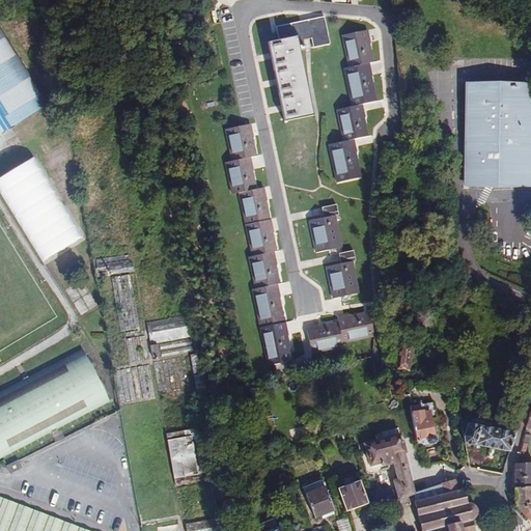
[(299,22),(305,50),(330,45),(325,17),(299,22)]
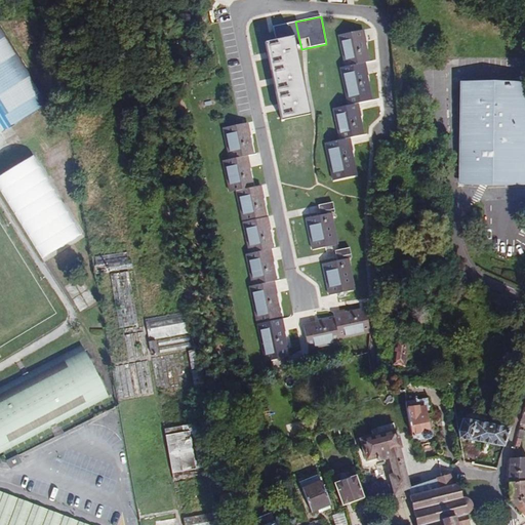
[(265,42),(281,121),(310,115),(296,50),(301,49),(295,22),(275,26),(278,39),(265,42)]
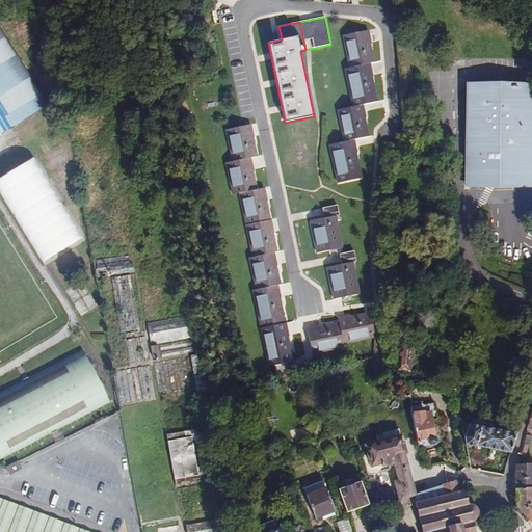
[(0,135),(48,105),(0,28),(0,135)]
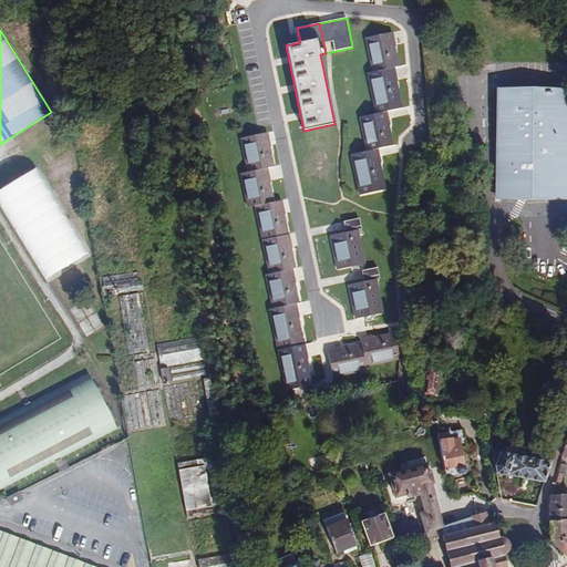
[(392,146),(385,111),(400,109),(392,68),(398,66),(391,33),(366,38),(372,71),(367,73),(374,113),(360,116),(367,151),(351,154),(359,195),(384,189),(377,148),(392,146)]
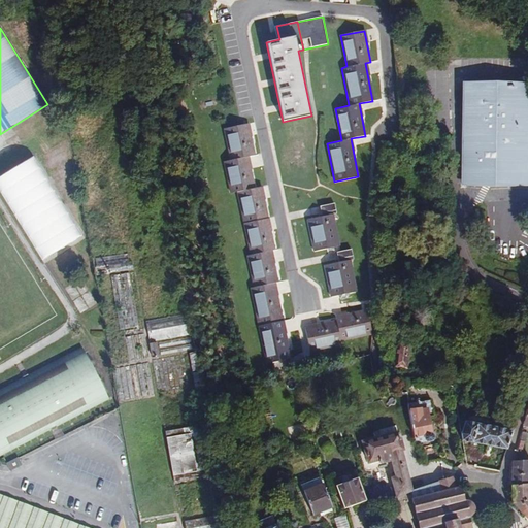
[(496,176),(523,179),(527,178),(527,142),(523,142),(524,86),(468,85),(467,178),(496,176)]
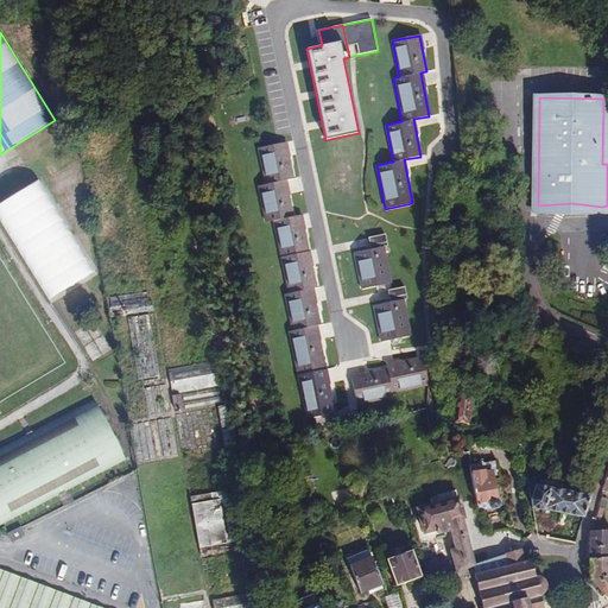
[(301,215),(293,216),(285,181),(293,178),(285,143),(258,149),(266,184),(258,187),(266,222),(274,221),(290,293),(285,295),(292,330),(289,331),(308,419),(335,413),(315,325),(320,324),(311,289),(317,287),(301,215)]
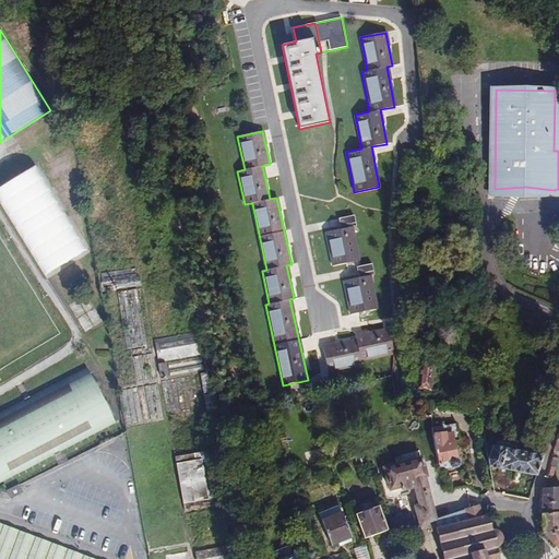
[(421,153),(404,154),(404,166),(421,165),(421,153)]
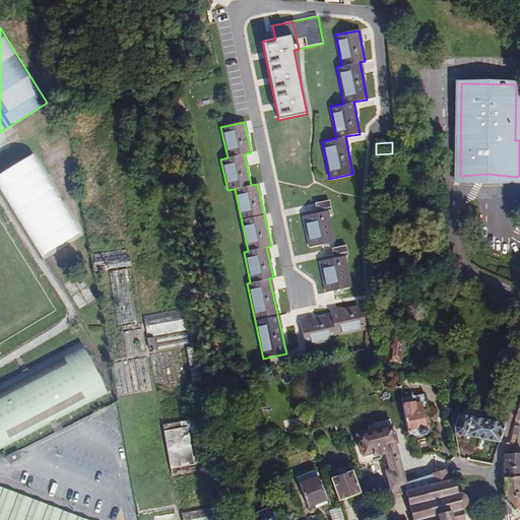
[(33,155),(0,174),(0,188),(44,256),(80,234),(33,155)]
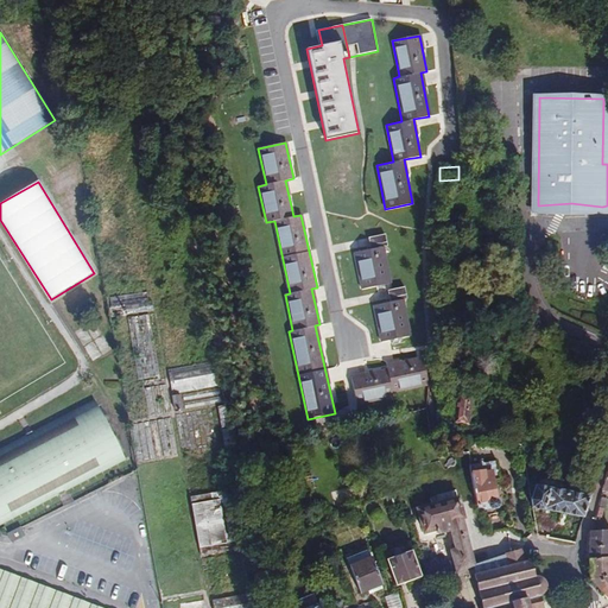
[(531,206),(531,213),(607,213),(607,206),(602,207),(571,203),(538,206),(531,206)]
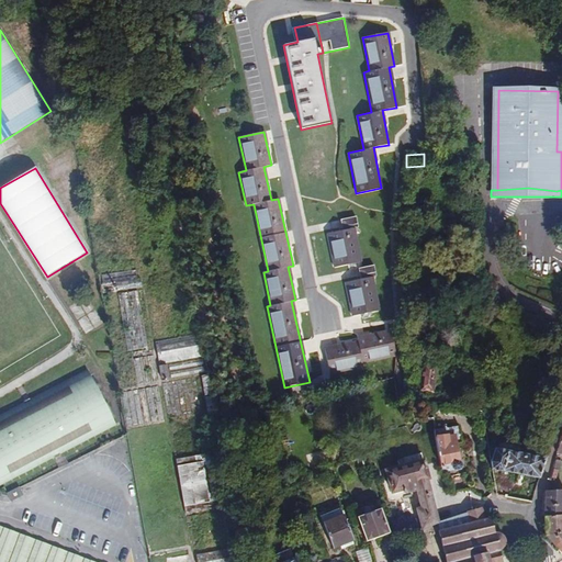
[(343,231),(327,234),(335,268),(361,261),(355,228),(358,227),(356,216),(340,220),(343,231)]
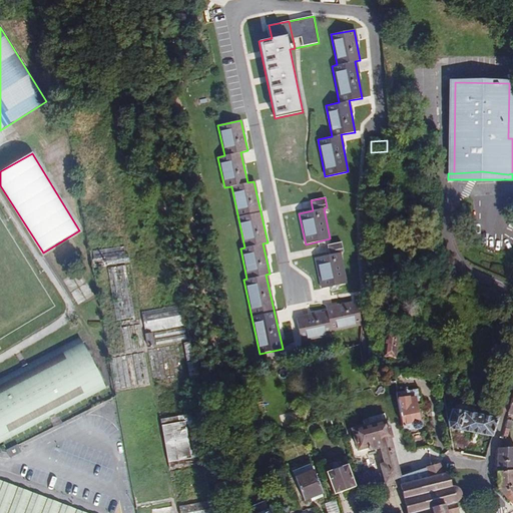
[(329,255),(315,259),(322,289),(346,284),(340,252),(343,252),(341,242),(327,245),(329,255)]
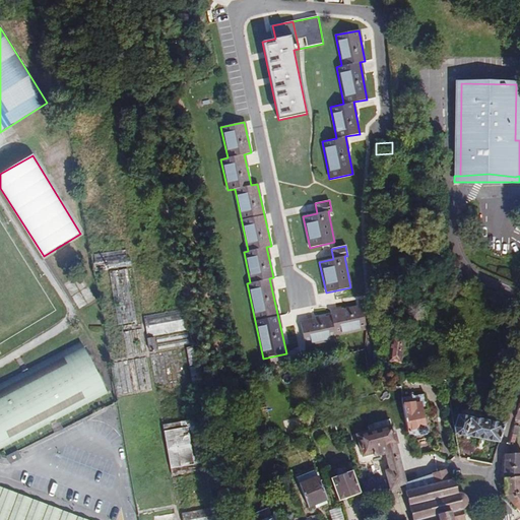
[(131,258),(127,258),(126,250),(93,255),(94,263),(92,263),(94,271),(132,266),(131,258)]
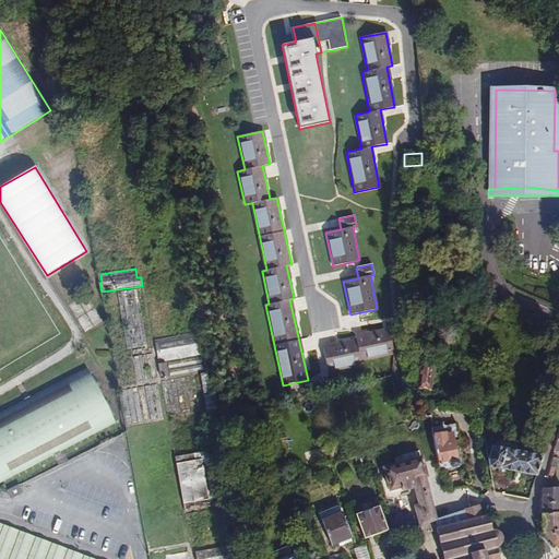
[(146,345),(137,289),(128,290),(138,347),(146,345)]
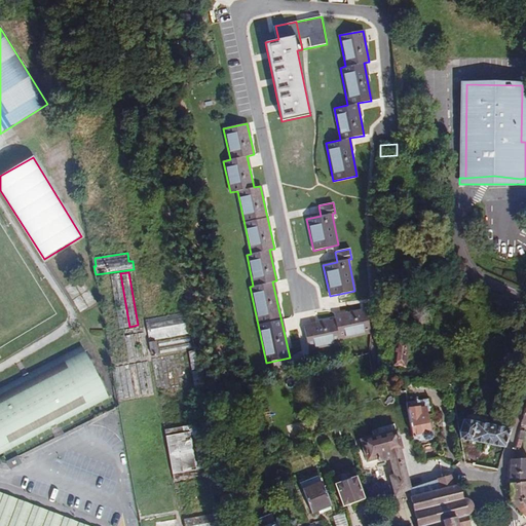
[(128,327),(119,273),(110,275),(119,329),(128,327)]
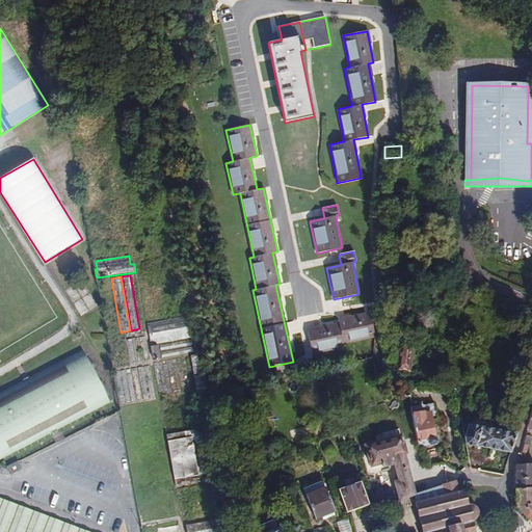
[(375,337),(371,313),(339,318),(340,323),(307,328),(311,352),(344,347),(343,342),(375,337)]
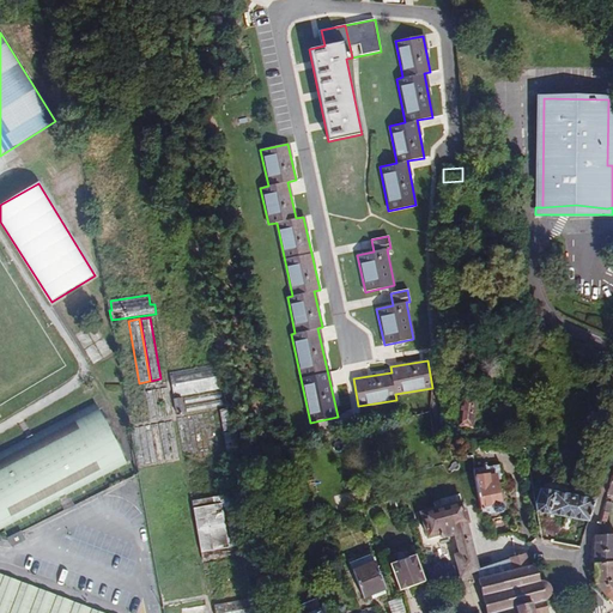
[(174,398),(222,388),(216,364),(170,372),(174,398)]
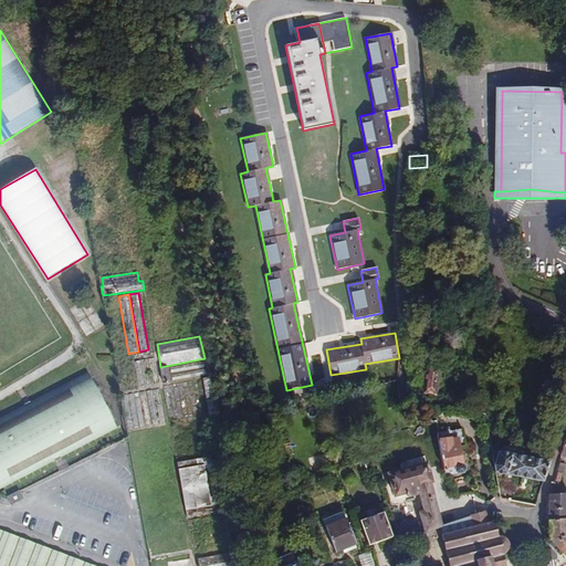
[(158,385),(154,358),(148,359),(153,386),(158,385)]
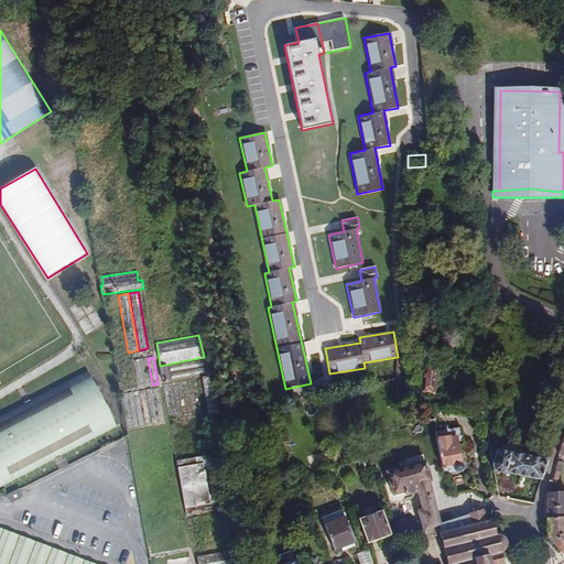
[(145,386),(151,384),(147,358),(141,359),(145,386)]
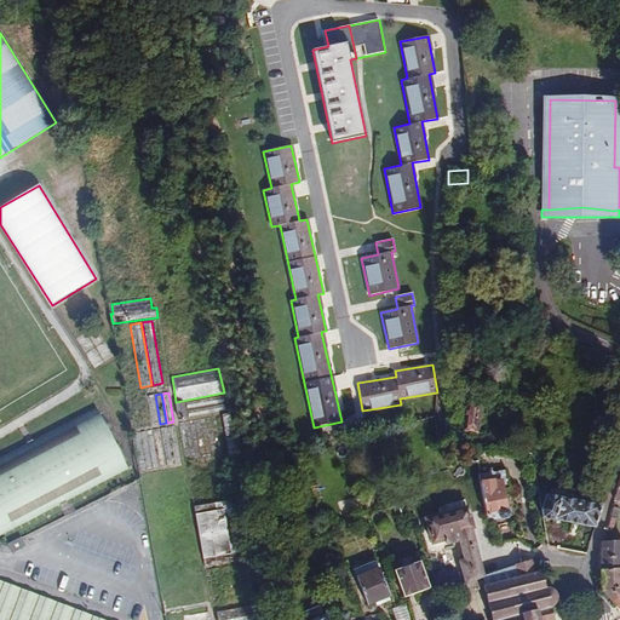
[(153,395),(147,396),(151,425),(158,424),(153,395)]
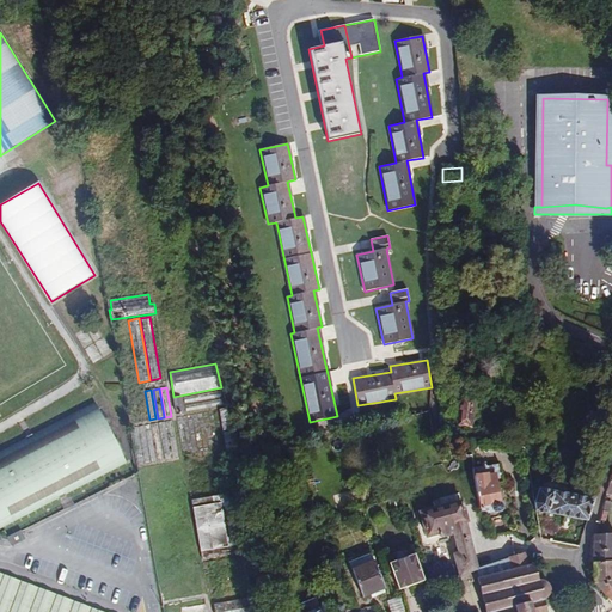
[(457,426),(471,427),(475,397),(460,396),(457,426)]
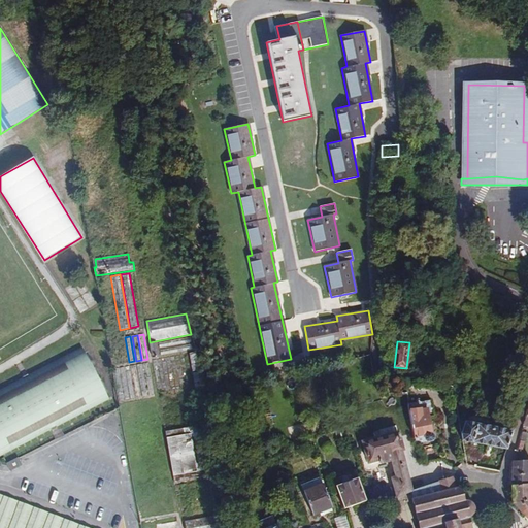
[(156,342),(150,343),(151,356),(158,355),(156,342)]
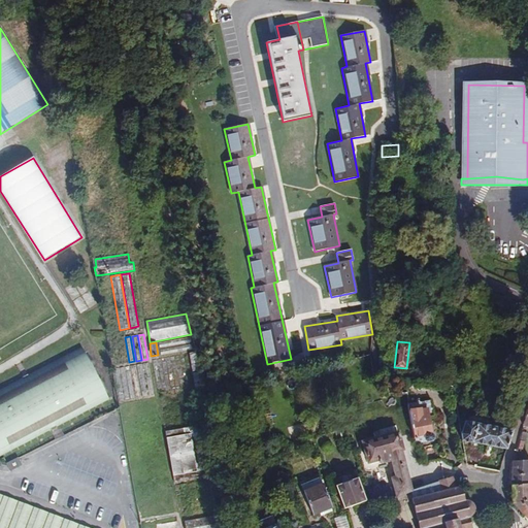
[(0,456),(110,399),(83,347),(0,389),(0,456)]
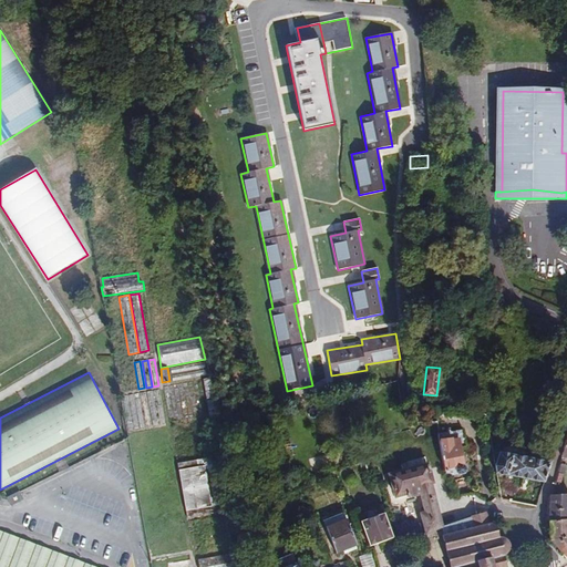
[(209,419),(219,418),(218,415),(209,379),(203,379),(209,419)]
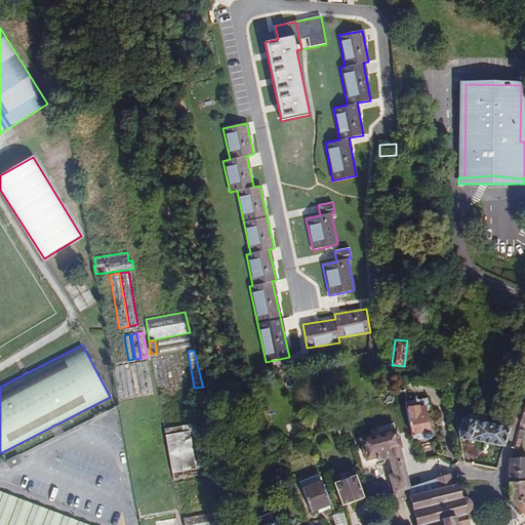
[(154,392),(148,361),(144,361),(149,393),(154,392)]
